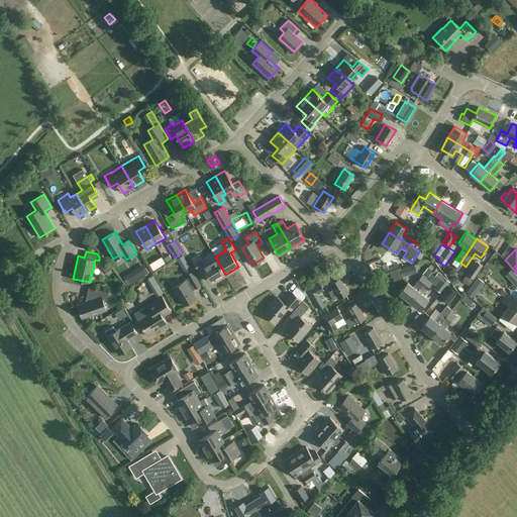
[(225,275),(215,256),(204,264),(199,254),(192,259),(199,272),(204,269),(213,282),(225,275)]
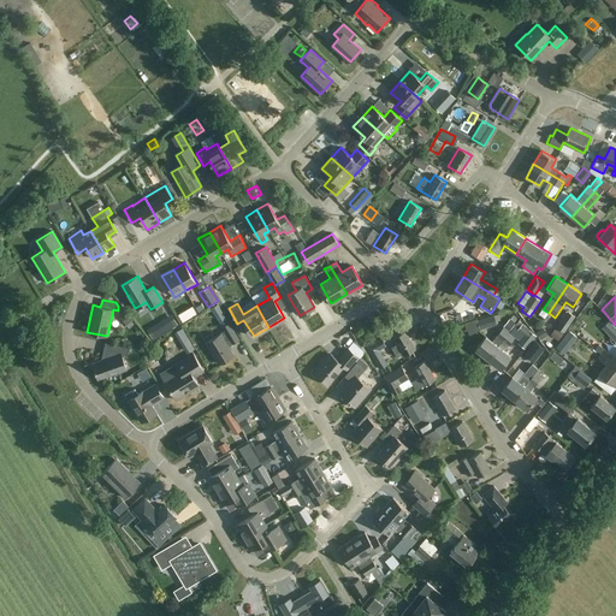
[(219,321),(225,317),(218,304),(211,308),(219,321)]
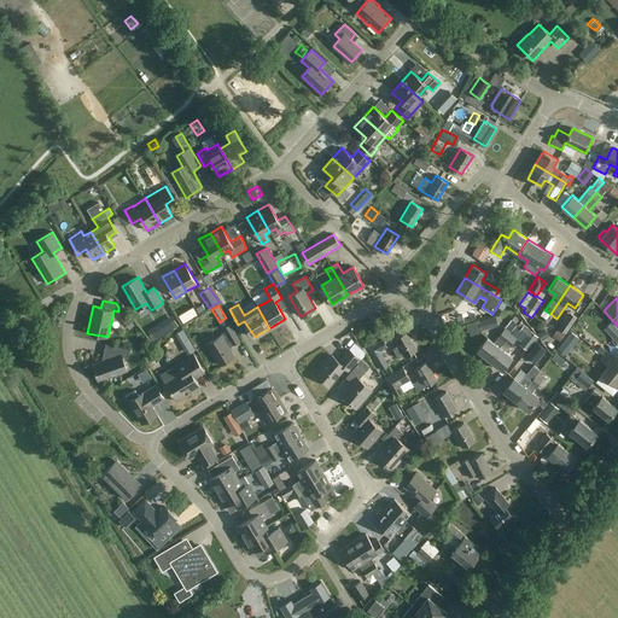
[(577,318),(569,312),(558,327),(566,333),(577,318)]
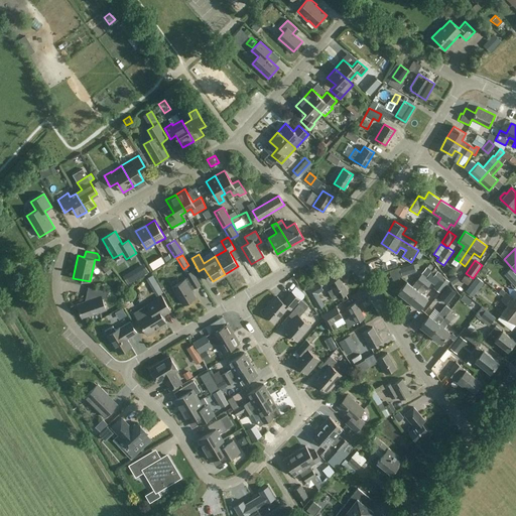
[(515,274),(510,269),(504,274),(512,282),(515,278),(515,274)]
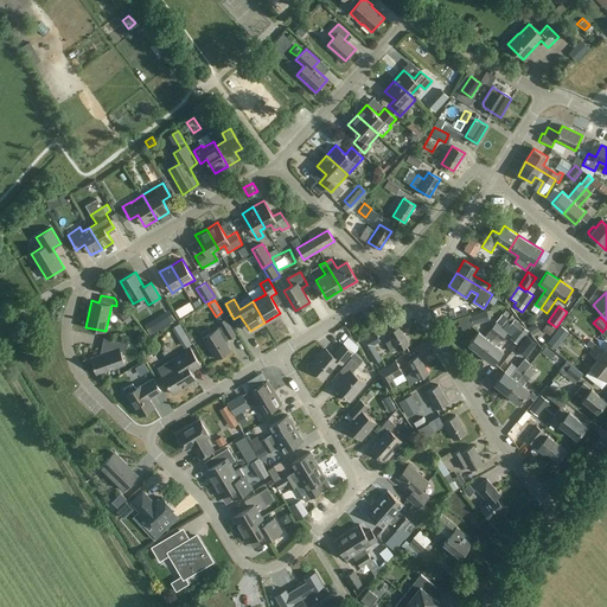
[(225,342),(235,334),(225,319),(219,323),(222,326),(203,338),(216,358),(230,350),(225,342)]
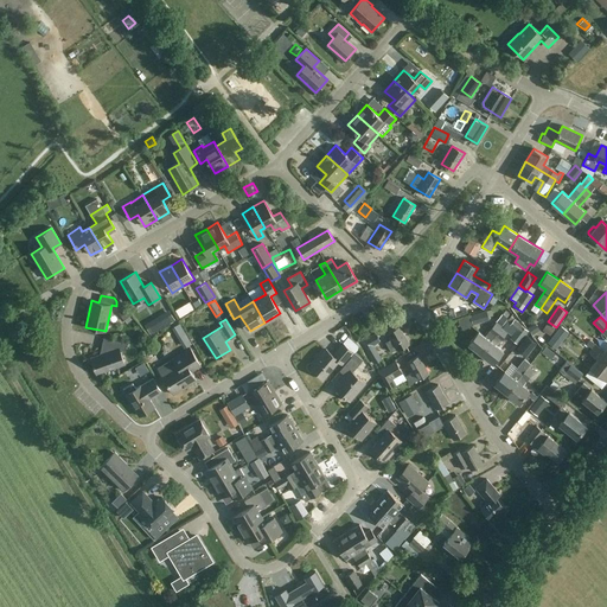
[(518,344),(529,331),(515,319),(509,325),(517,331),(511,338),(518,344)]
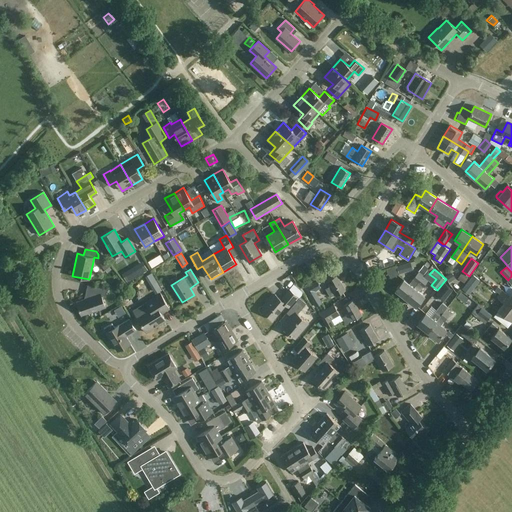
[(395,290),(405,298),(424,275),(419,271),(409,284),(404,280),(395,290)]
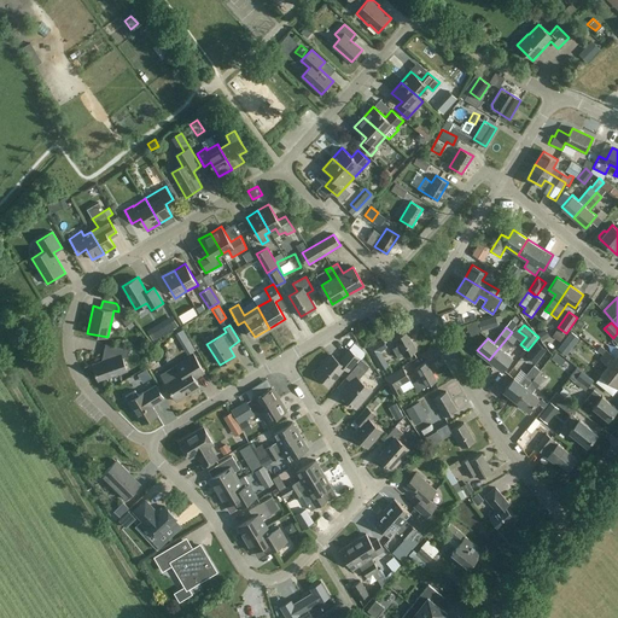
[(543,331),(541,337),(549,342),(553,336),(543,331)]
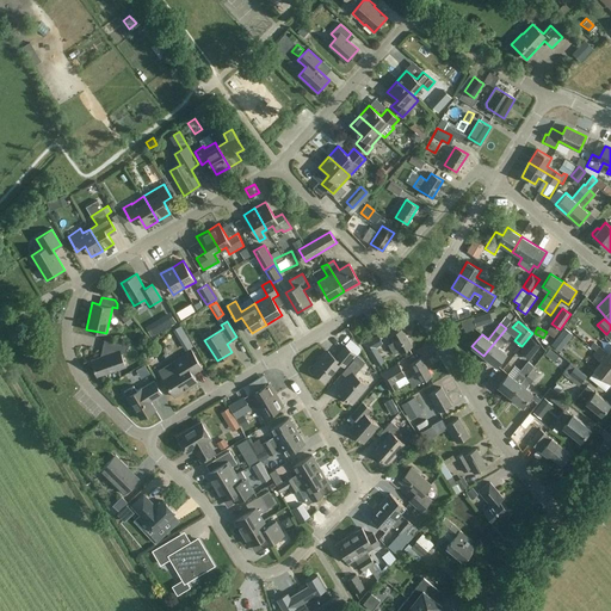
[(400,353),(412,346),(402,328),(389,335),(393,341),(388,345),(394,355),(399,351),(400,353)]
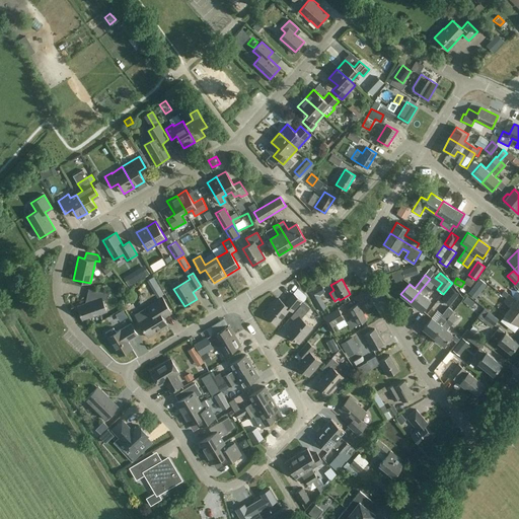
[(430,279),(411,302),(422,310),(430,300),(425,296),(435,283),(430,279)]
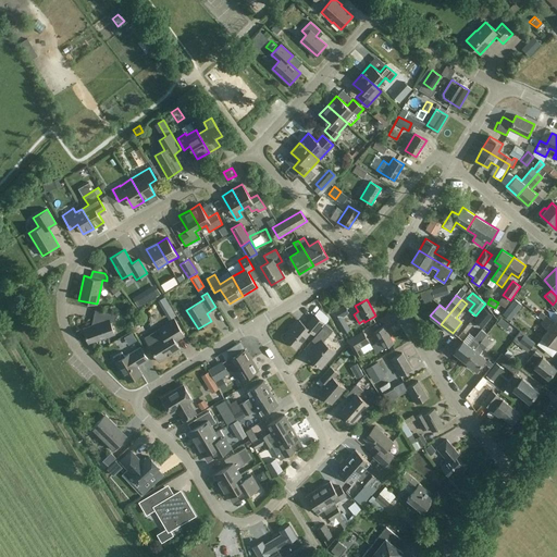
[(348,313),(345,306),(332,313),(335,321),(348,313)]
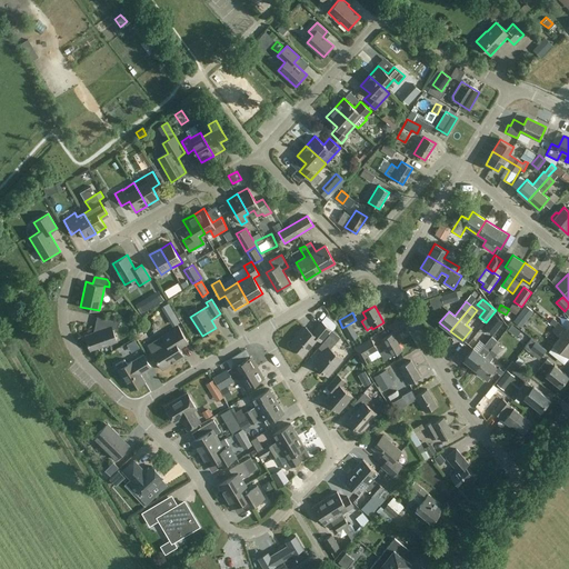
[(502,321),(493,315),(485,326),(493,332),(502,321)]
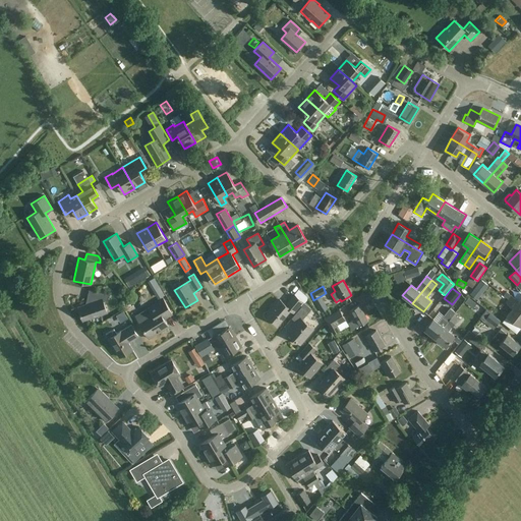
[(478,300),(482,294),(476,289),(472,295),(478,300)]
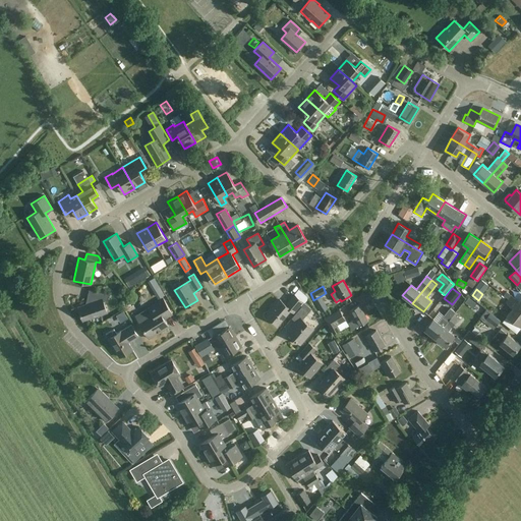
[(103,301),(108,300),(109,294),(89,290),(85,304),(77,306),(82,321),(107,312),(103,301)]
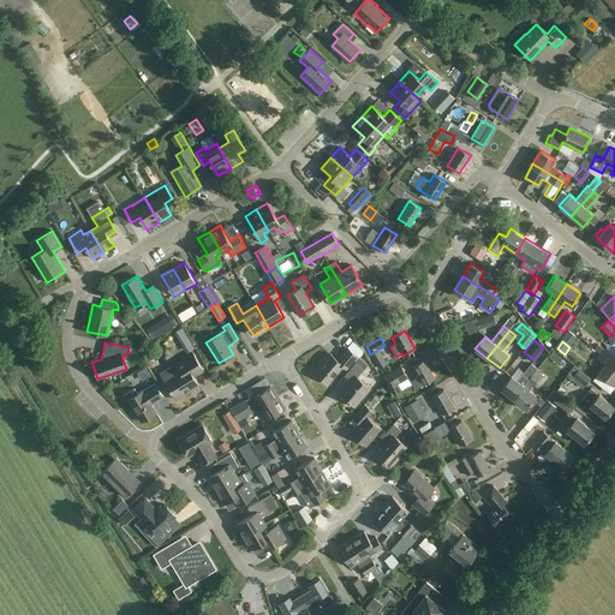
[(595,350),(599,353),(614,365),(614,351),(611,356),(603,350),(598,345),(595,350)]
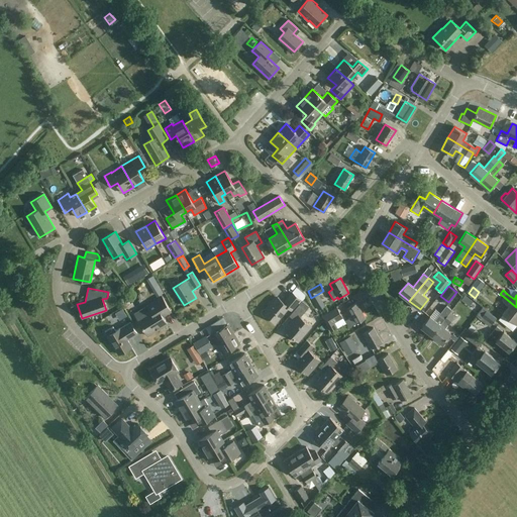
[(291,310),(300,300),(292,293),(284,303),(278,297),(265,313),(276,322),(289,308),(291,310)]
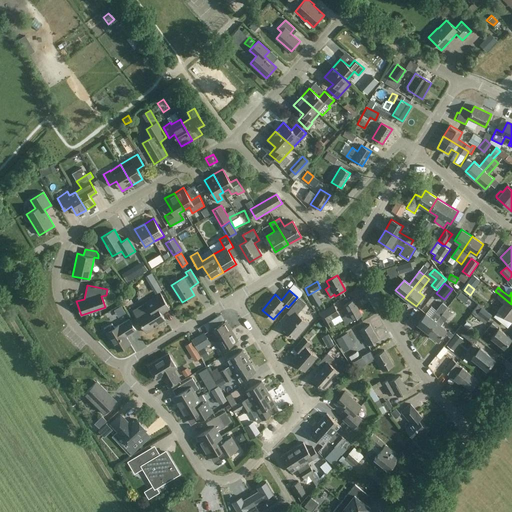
[(160,294),(146,302),(144,303),(145,303),(146,303),(149,308),(136,316),(146,333),(166,321),(161,312),(169,308),(160,294)]
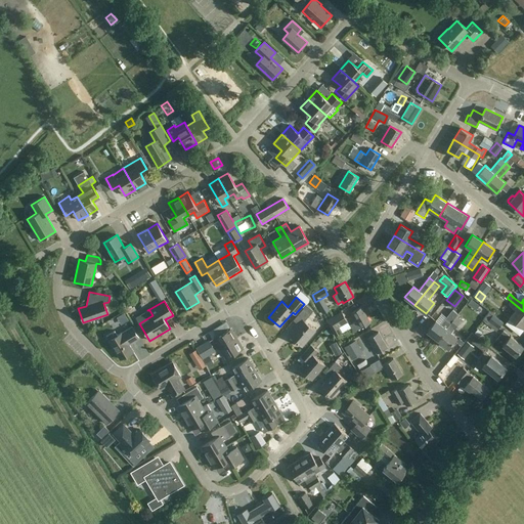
[(523,320),(523,311),(511,301),(509,305),(516,311),(510,318),(523,330),(523,320)]
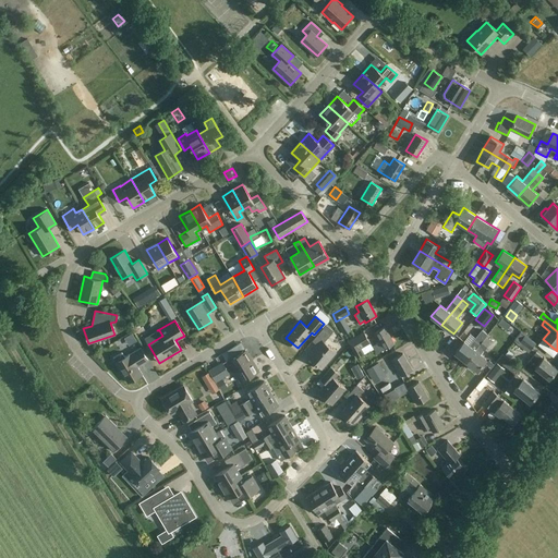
[(351,330),(347,324),(340,328),(343,335),(351,330)]
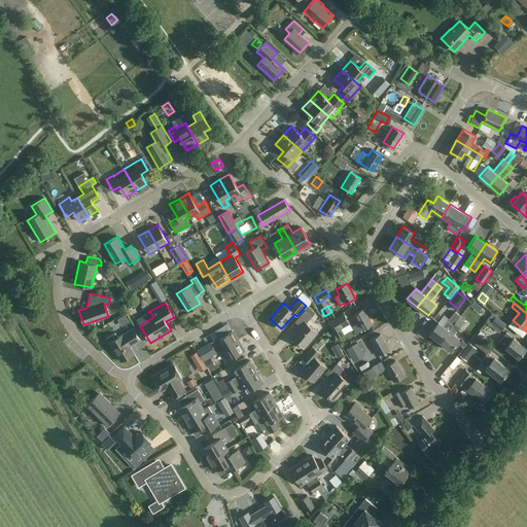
[(308,307),(305,310),(295,322),(300,326),(290,337),(304,348),(317,332),(306,323),(315,313),(308,307)]
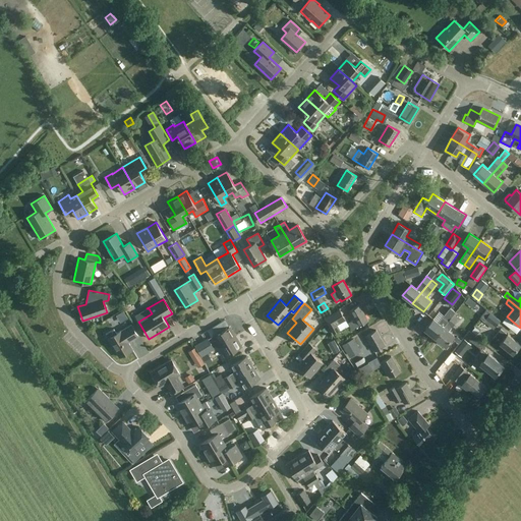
[(352,330),(357,327),(368,321),(359,305),(349,311),(354,320),(348,323),(352,330)]
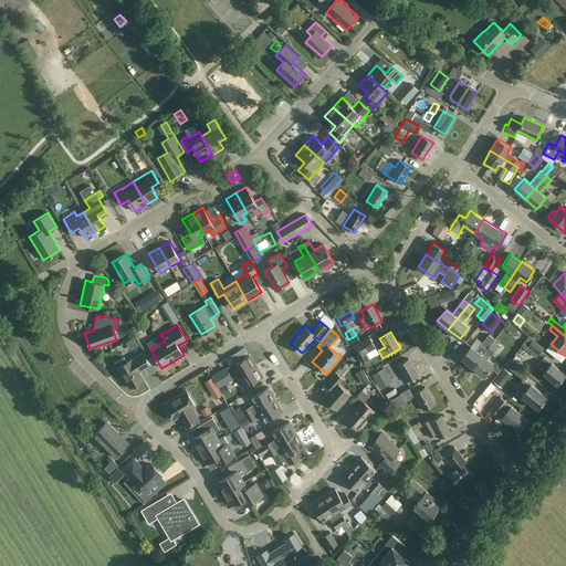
[(375,347),(369,336),(353,346),(362,363),(368,358),(366,353),(375,347)]
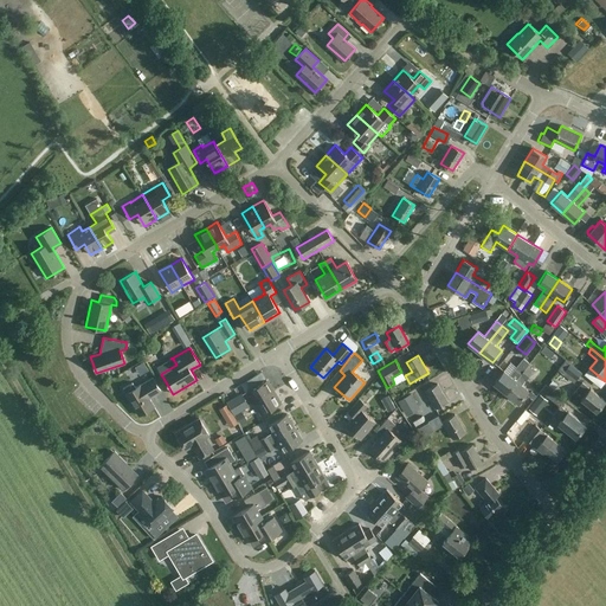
[(582,372),(577,368),(571,363),(566,360),(560,367),(565,371),(577,380),(582,372)]
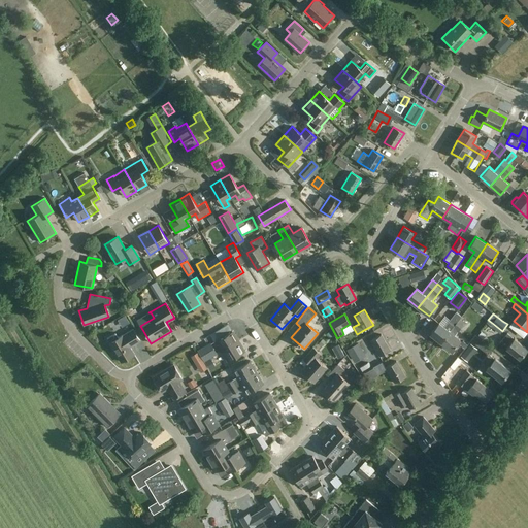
[(430,334),(440,342),(460,319),(455,315),(444,327),(439,323),(430,334)]
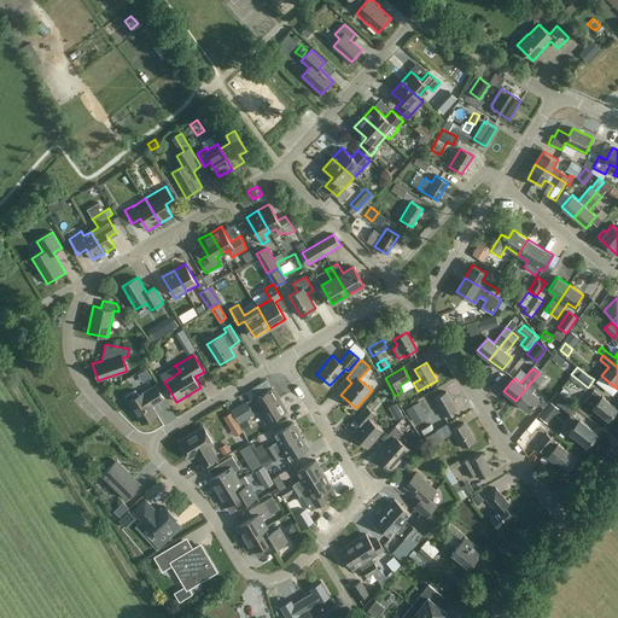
[(538,373),(516,401),(529,410),(538,398),(532,392),(544,378),(538,373)]
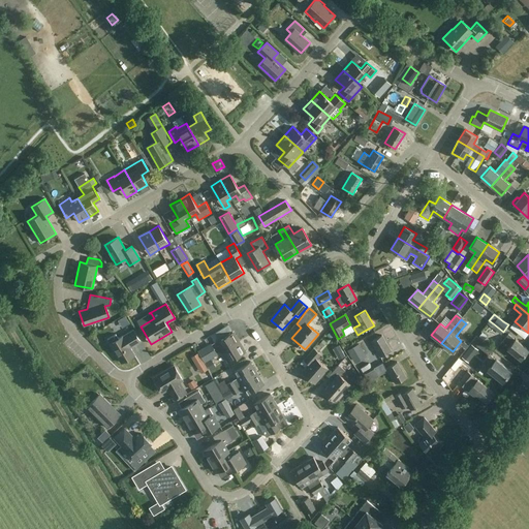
[(470,342),(471,341),(476,335),(480,330),(473,323),(463,336),(470,342)]
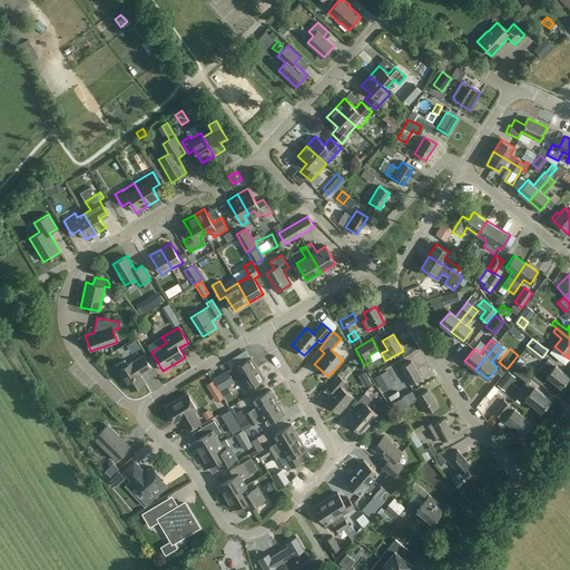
[(133,362),(128,364),(125,360),(115,365),(130,391),(145,382),(140,374),(151,367),(144,355),(133,362)]
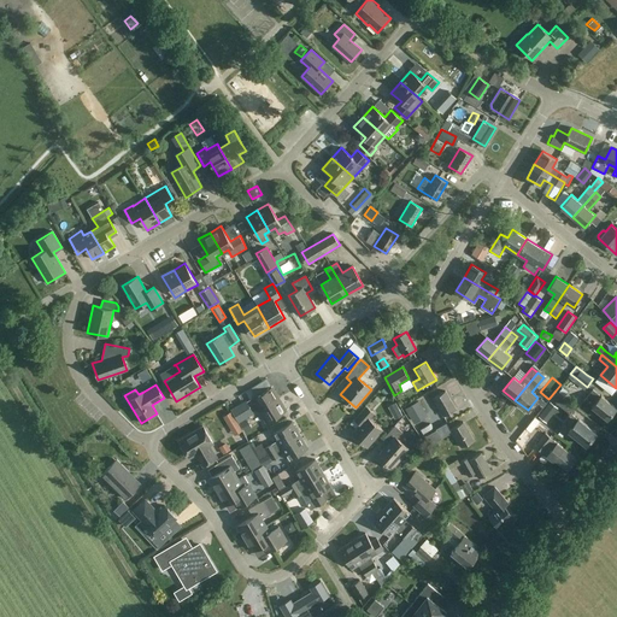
[(260,410),(278,399),(271,387),(253,399),(260,410)]
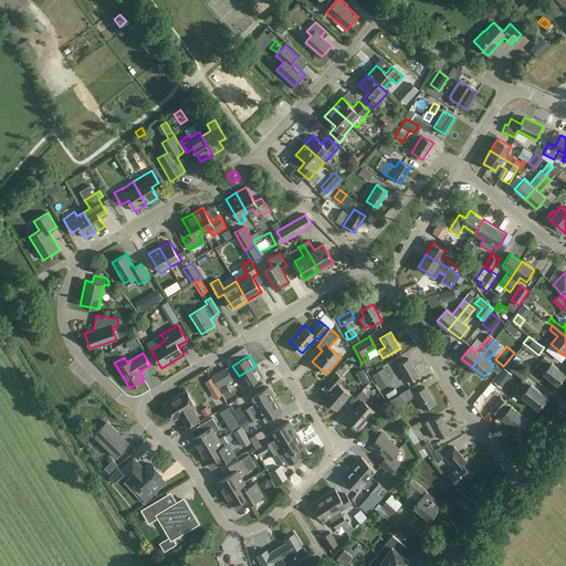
[(536,366),(543,373),(557,385),(565,374),(552,363),(551,363),(544,357),(536,366)]
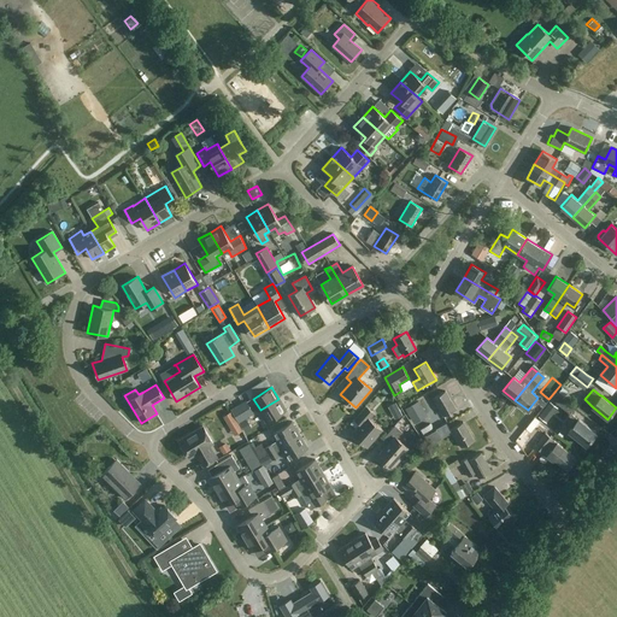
[(444,417),(456,410),(445,391),(433,398),(444,417)]
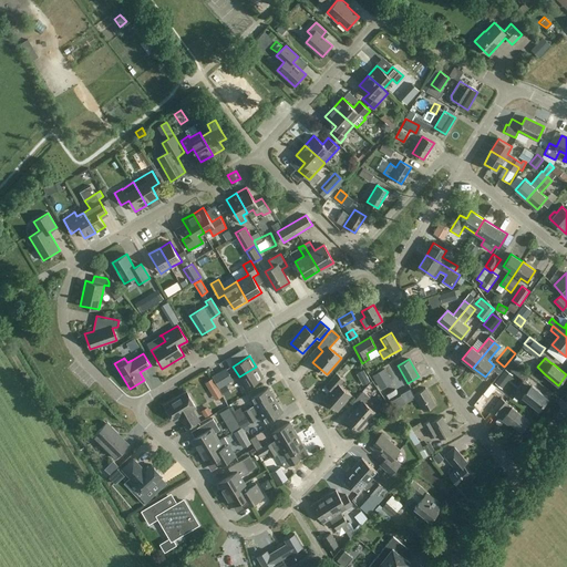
[(505,366),(516,374),(521,368),(511,359),(505,366)]
